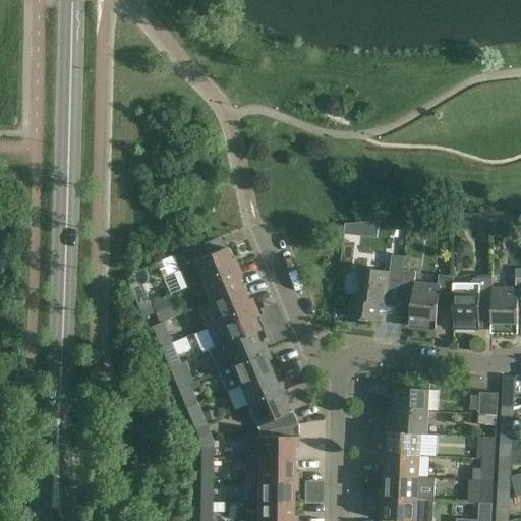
[(172,257),(156,264),(161,276),(178,270),(186,289),(201,282),(238,267),(234,258),(230,259),(225,248),(201,257),(197,246),(172,257)]
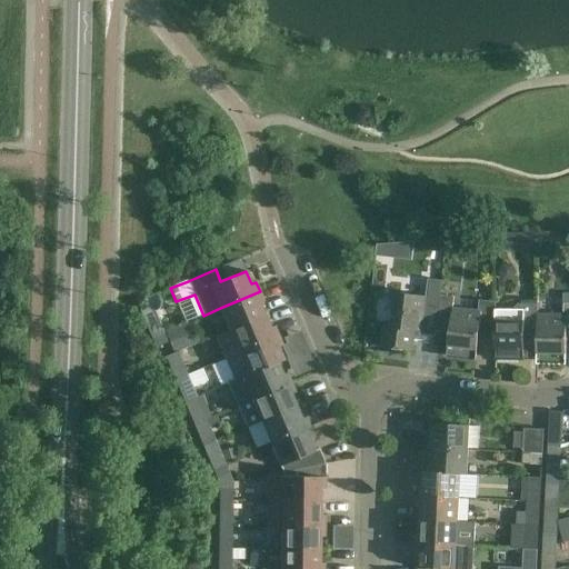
[(395,278),(393,291),(420,292),(421,280),(395,278)]
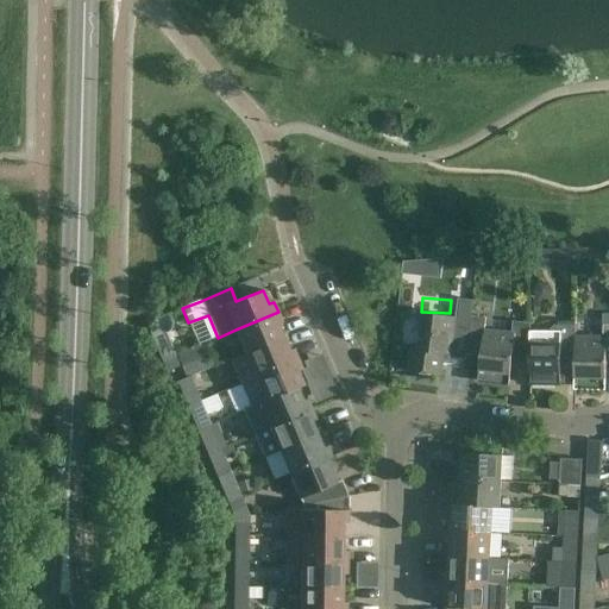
[(236,330),(246,353),(283,338),(277,325),(282,322),(278,312),(236,330)]
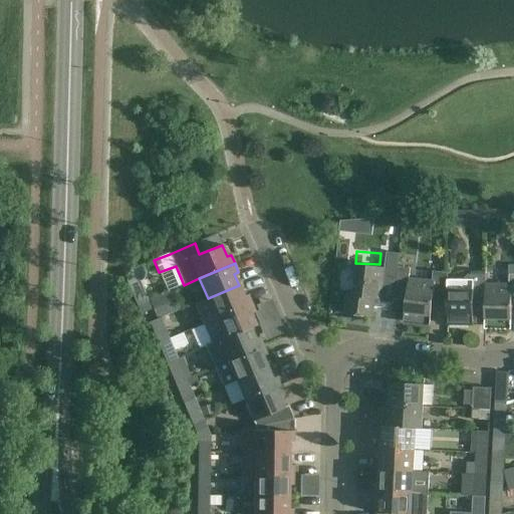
[(384,268),(356,265),(353,293),(347,292),(344,314),(372,317),(374,299),(379,300),(379,302),(394,303),(397,277),(383,276),(384,268)]
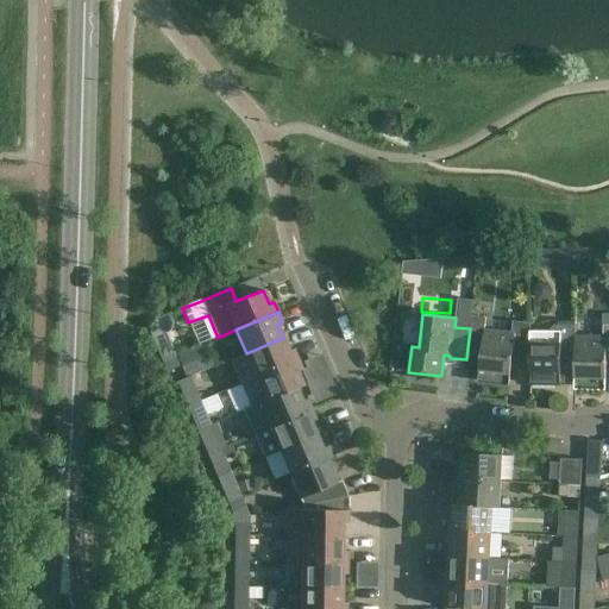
[(470,328),(466,355),(481,357),(478,378),(509,382),(513,352),(529,353),(529,337),(531,337),(531,330),(531,324),(513,321),(512,333),(485,330),(487,318),(485,318),(471,316),(470,328)]
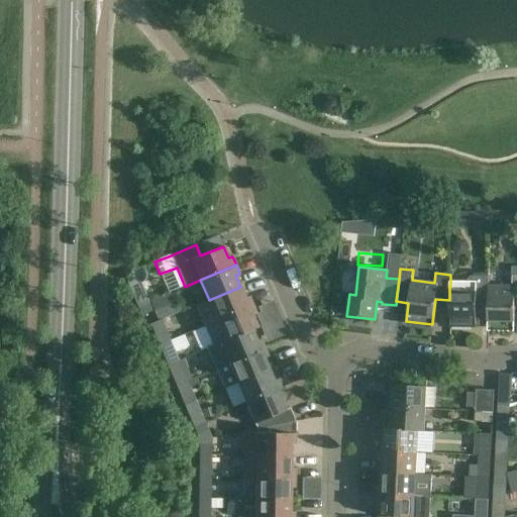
[(449,300),(449,326),(476,327),(477,301),(488,301),(488,286),(489,286),(489,275),(471,275),(466,280),(450,280),(450,286),(449,286),(449,300)]
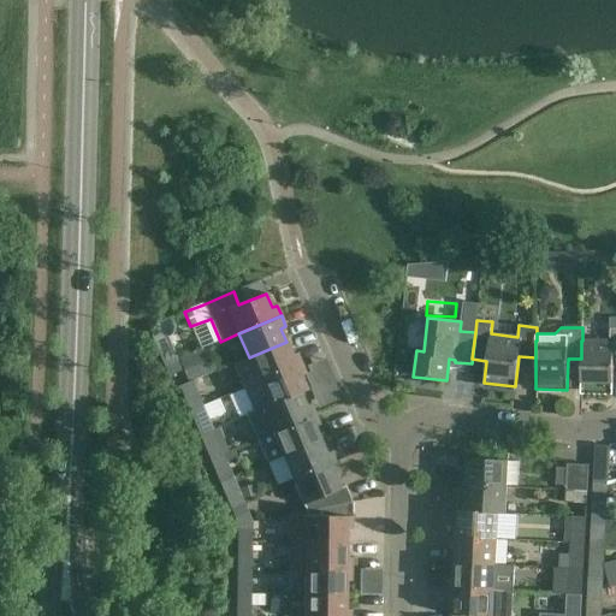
[(581,341),(581,359),(581,390),(612,390),(612,359),(615,359),(615,329),(610,329),(610,341),(582,341),(581,341)]
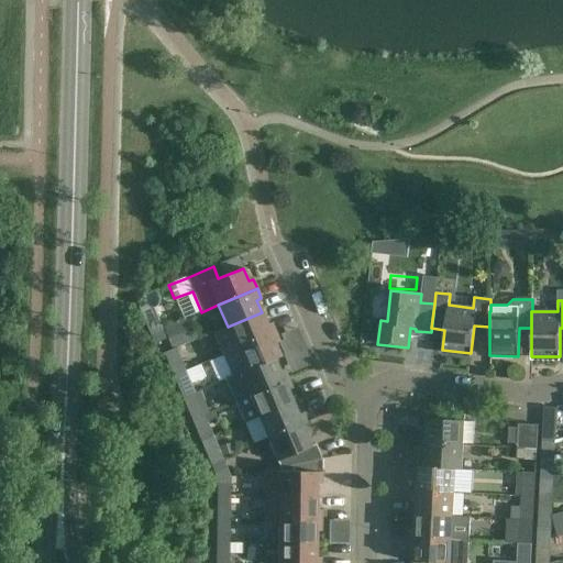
[(150,334),(162,329),(153,307),(141,312),(150,334)]
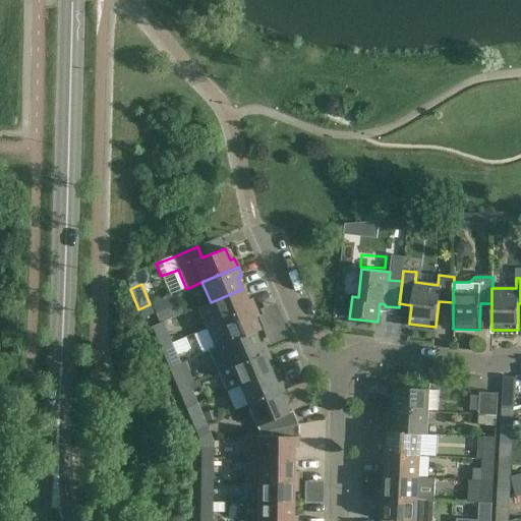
[(211,302),(197,308),(206,329),(219,324),(219,323),(254,307),(251,298),(247,300),(242,289),(211,302)]
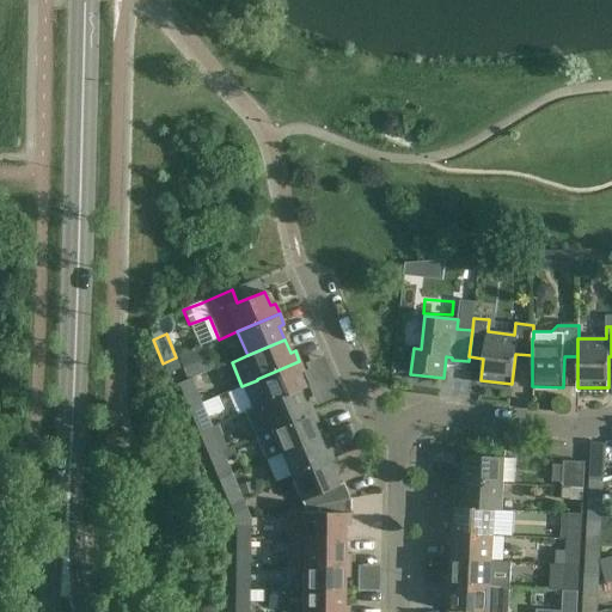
[(176,357),(163,363),(167,374),(181,369),(176,357)]
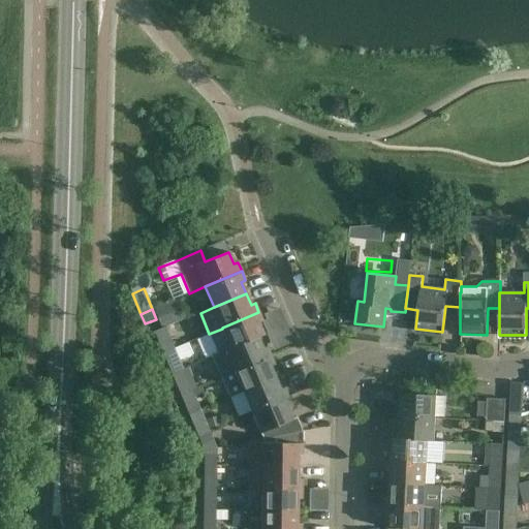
[(262,321),(258,312),(222,328),(222,329),(209,334),(217,353),(218,353),(257,337),(258,338),(263,335),(258,323),(262,321)]
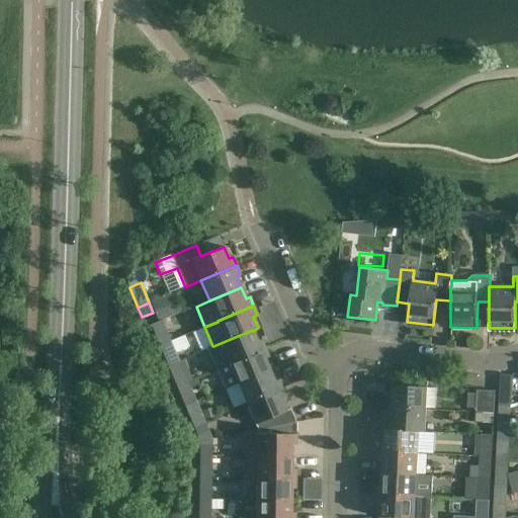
[(217,369),(265,348),(261,339),(257,341),(253,331),(252,330),(213,346),(212,346),(207,348),(217,369)]
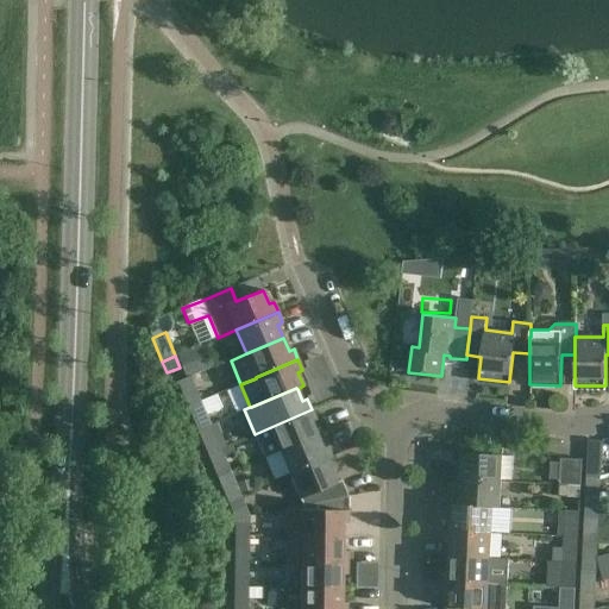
[(183,395),(188,406),(201,401),(196,389),(183,395)]
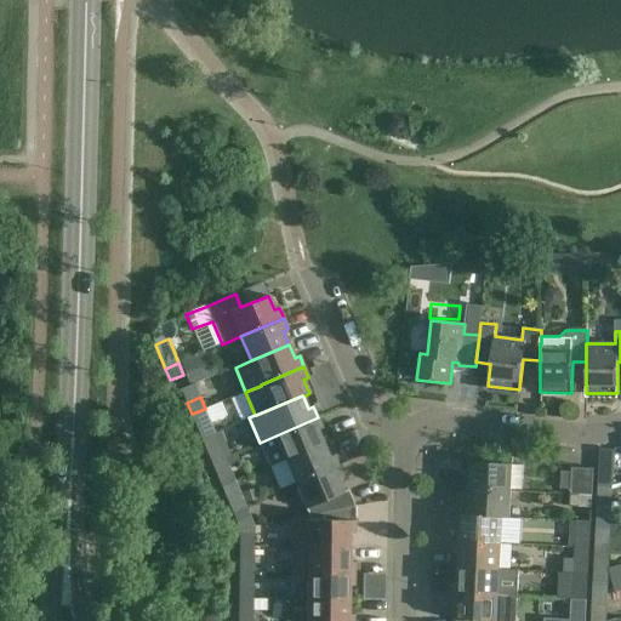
[(201,438),(215,433),(205,409),(192,414),(201,438)]
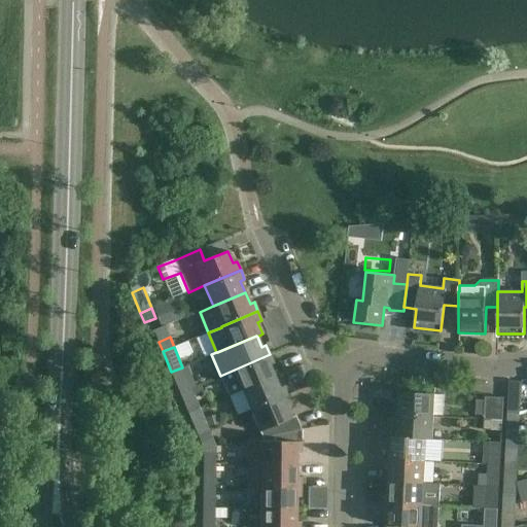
[(242,390),(274,377),(269,365),(273,363),(270,354),(220,376),(229,395),(242,390)]
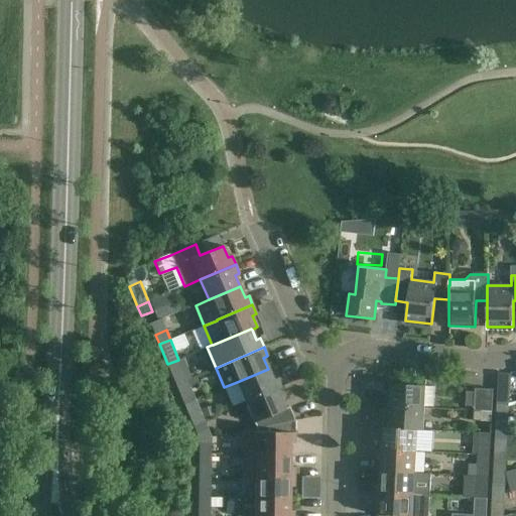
[(176,384),(187,379),(178,360),(167,364),(176,384)]
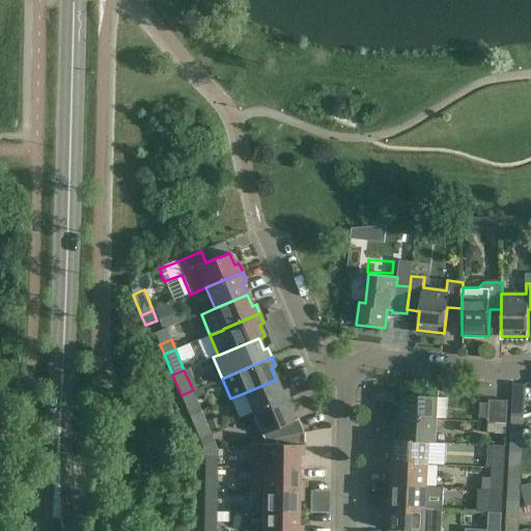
[(244,393),(252,414),(289,398),(285,389),(281,391),(276,380),(244,393)]
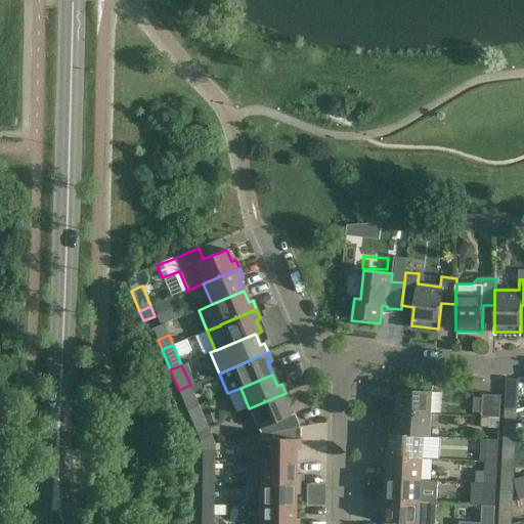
[(187,410),(199,405),(190,385),(179,390),(187,410)]
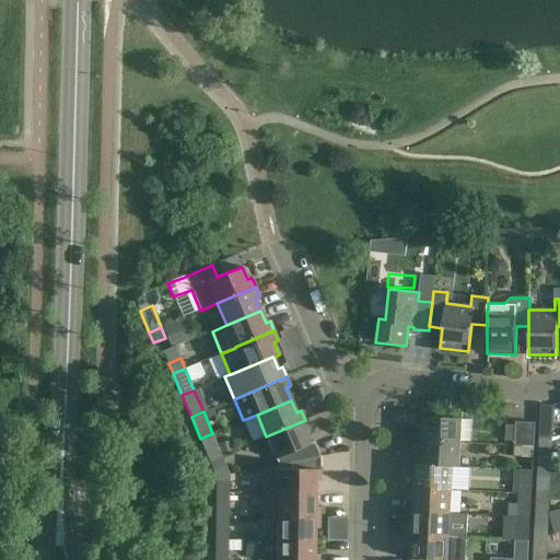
[(420,430),(419,441),(461,443),(461,442),(471,442),(473,419),(426,417),(424,431),(420,430)]
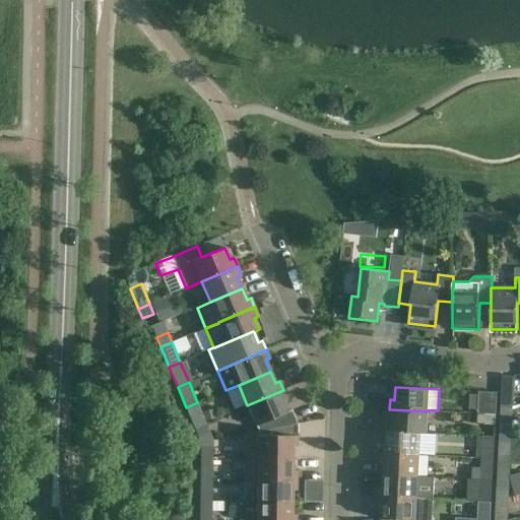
[(286,399),(283,390),(247,405),(256,426),(259,432),(298,425),(291,410),(287,411),(282,401),(286,399)]
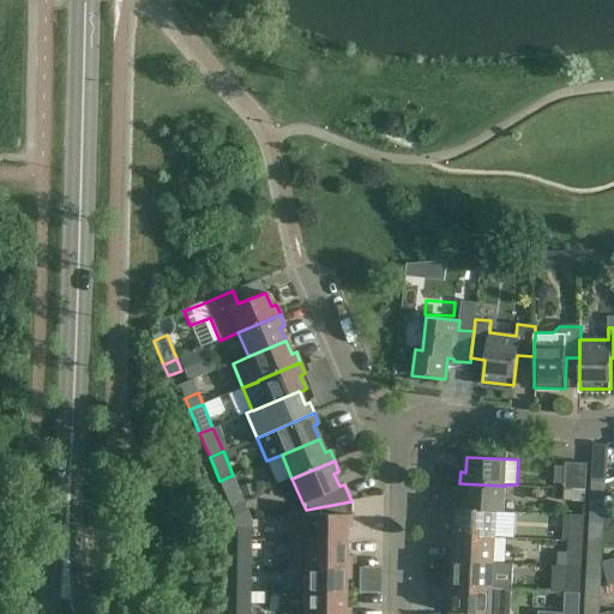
[(564,488),(585,489),(587,462),(565,461),(564,488)]
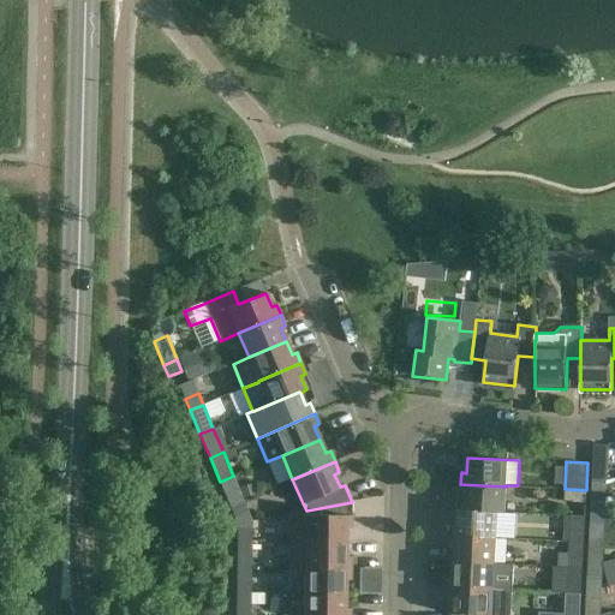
[(607,467),(592,467),(592,479),(607,481),(607,467)]
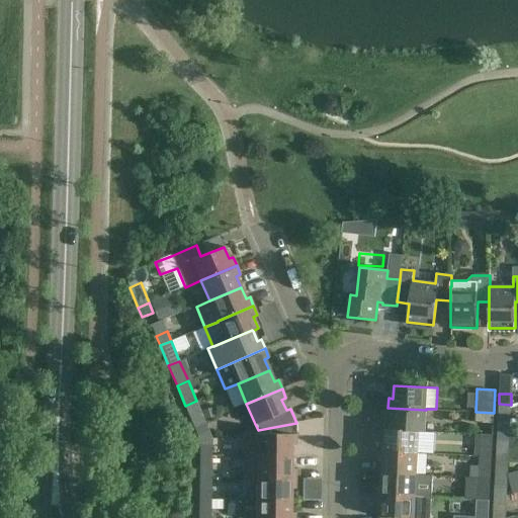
[(193,426),(204,421),(196,401),(185,406),(193,426)]
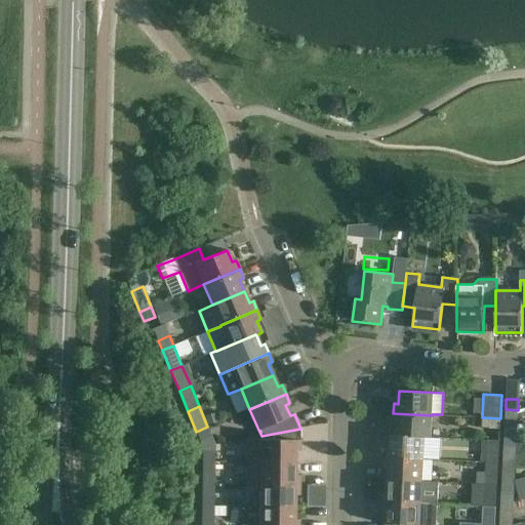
[(518,410),(506,409),(505,418),(517,419),(518,410)]
